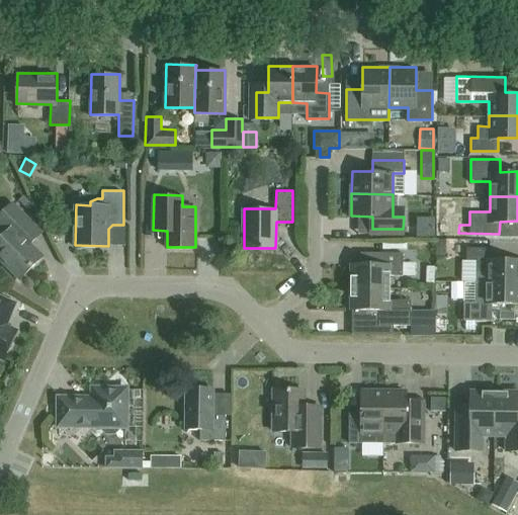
[(41,231),(12,201),(0,213),(0,225),(6,231),(0,237),(0,257),(20,277),(42,255),(30,242),(41,231)]
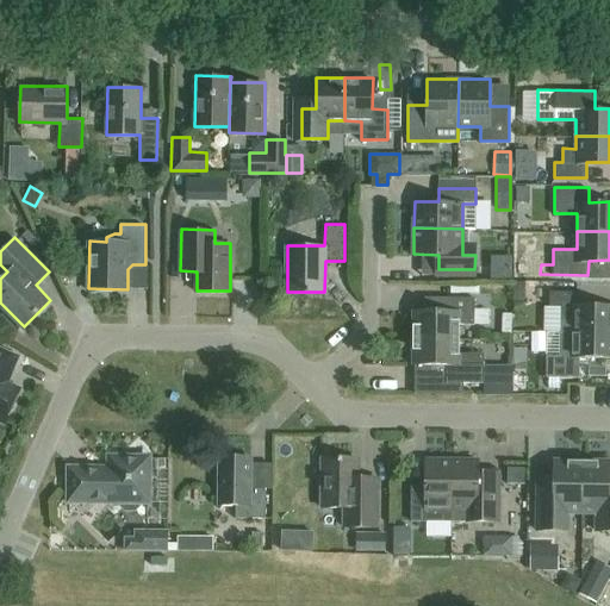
[(511,254),(491,254),(491,277),(511,279),(511,254)]
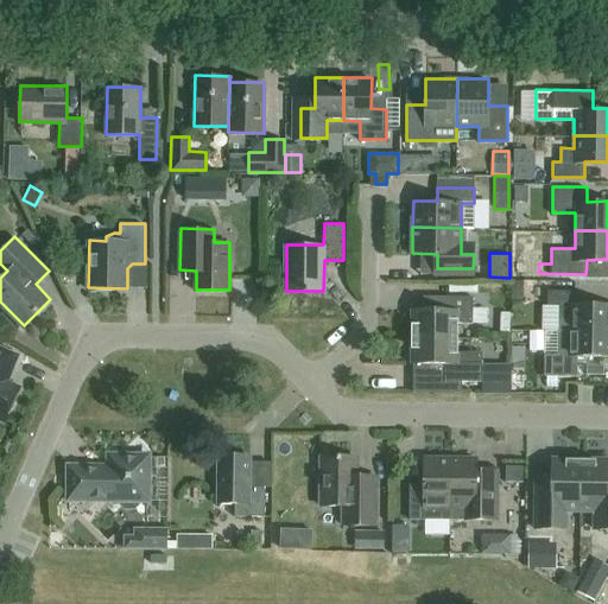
[(521,297),(521,279),(511,279),(511,297),(521,297)]
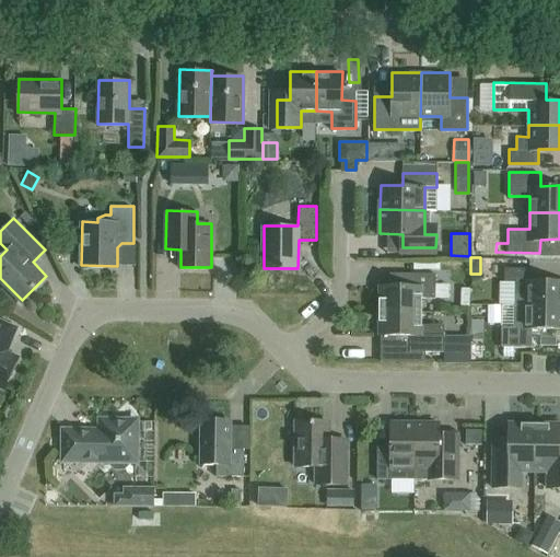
[(514,303),(559,303),(559,280),(531,280),(531,267),(504,266),(504,280),(515,280),(514,303)]
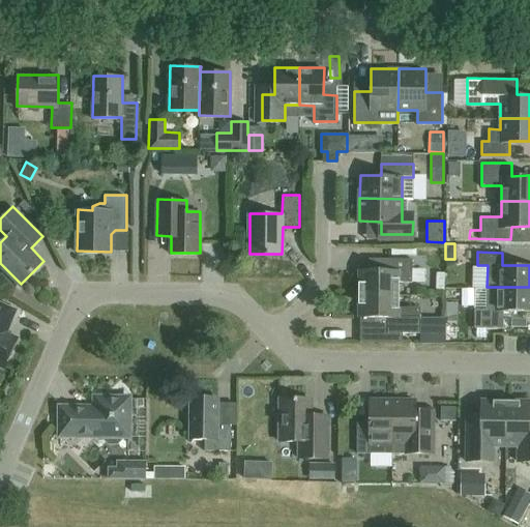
[(359,293),(399,293),(399,281),(412,281),(412,257),(387,257),(387,269),(359,269),(359,293)]
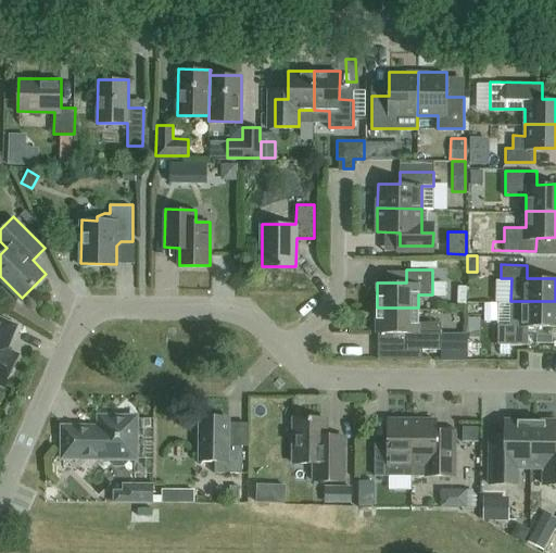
[(555,301),(510,301),(510,324),(496,324),(496,341),(528,342),(528,325),(555,325),(555,301)]
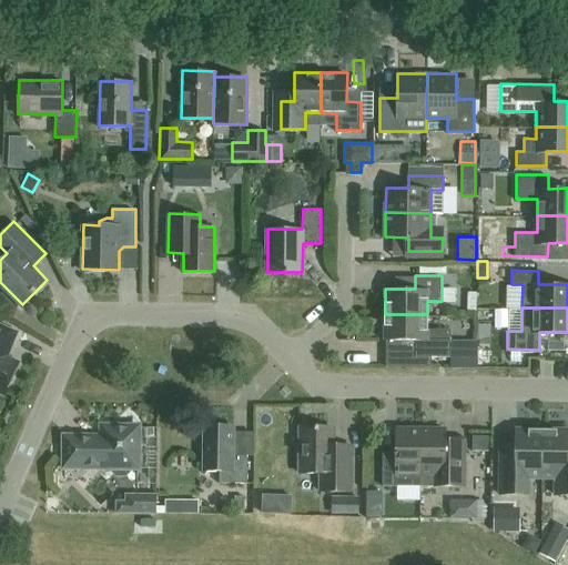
[(479,329),(479,309),(464,309),(463,328),(479,329)]
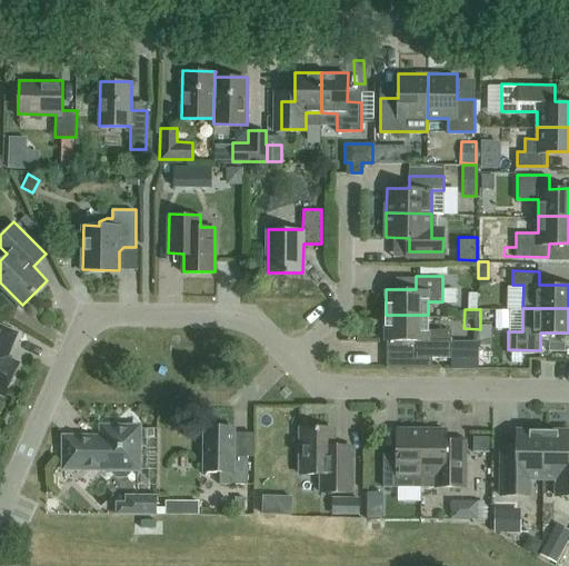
[(386,315),(385,339),(406,339),(405,365),(435,366),(435,356),(451,356),(451,328),(428,328),(428,315),(386,315)]
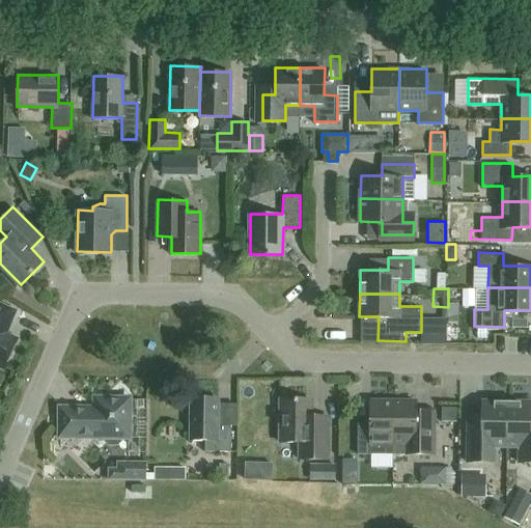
[(17,309),(0,301),(0,365),(4,368),(18,336),(6,332),(17,309)]
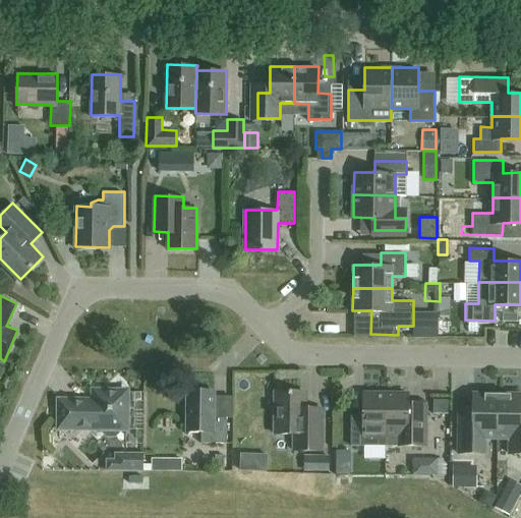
[(127,389),(93,389),(93,399),(58,398),(58,426),(103,427),(103,429),(107,434),(115,434),(119,429),(119,427),(127,427),(127,389)]
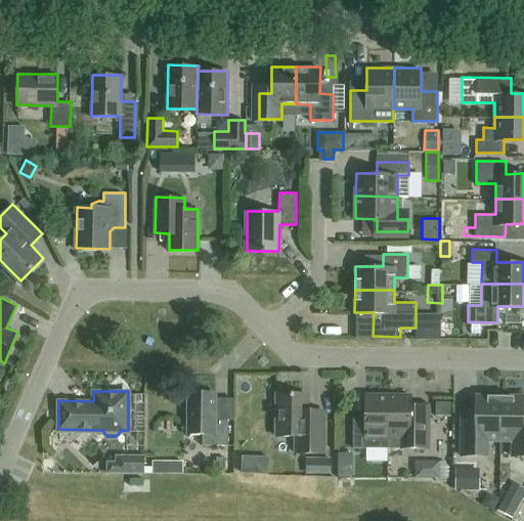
[(216,392),(188,392),(187,433),(203,433),(202,443),(228,444),(228,419),(215,418),(216,392)]
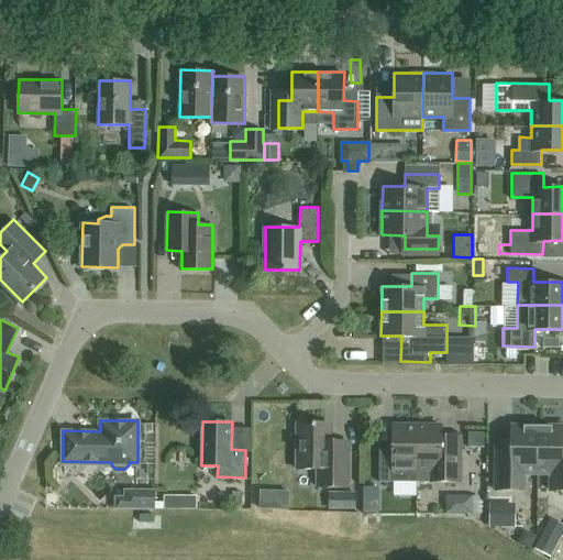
[(297,421),(297,467),(316,467),(316,485),(349,485),(349,439),(330,439),(331,421),(297,421)]
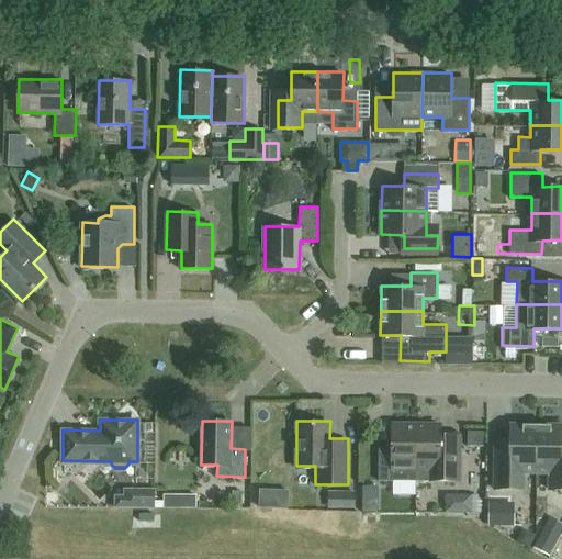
[(416,479),(416,423),(392,423),(392,445),(379,445),(378,480),(416,479)]
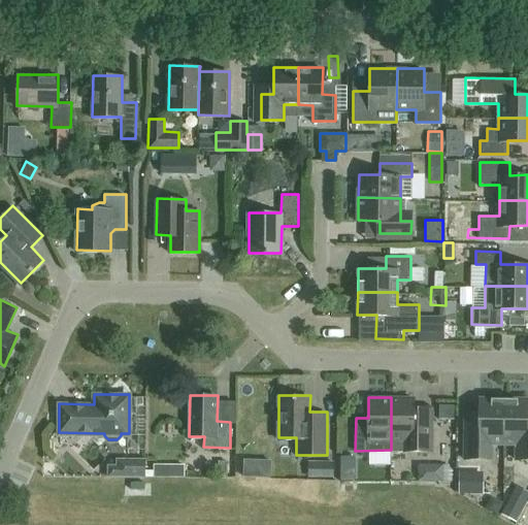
[(391,397),(391,450),(431,451),(432,419),(432,406),(414,406),(414,397),(391,397)]
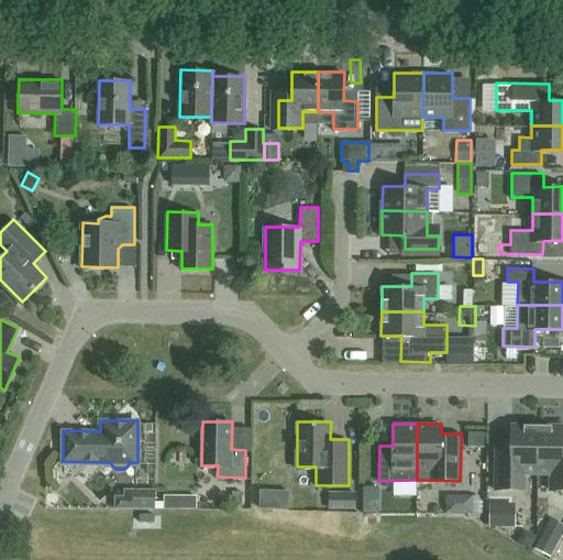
[(537,471),(538,425),(511,425),(510,458),(495,457),(495,487),(523,489),(523,471),(537,471)]
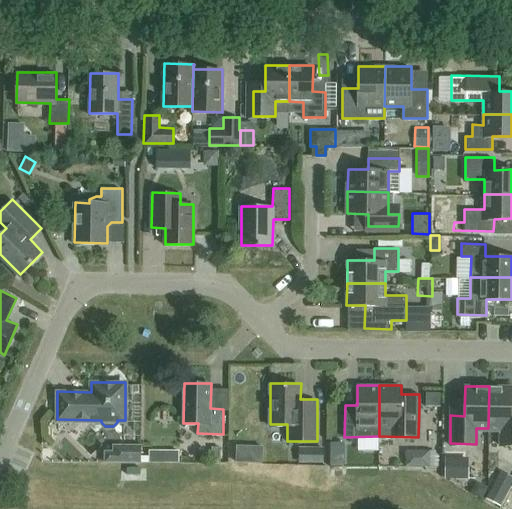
[(511,386),(489,386),(488,428),(500,429),(500,444),(511,444),(511,386)]
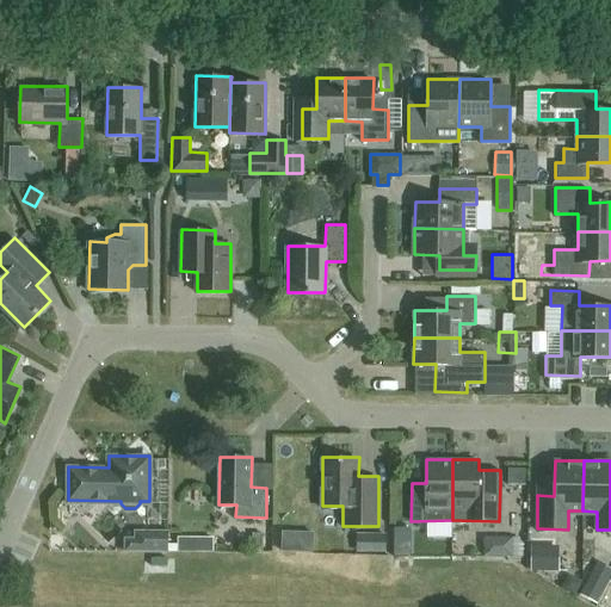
[(167,530),(149,528),(149,547),(167,549),(167,530)]
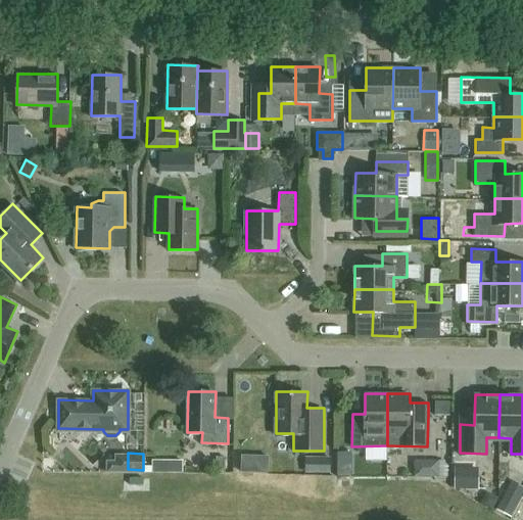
[(224,455),(215,455),(215,471),(224,471),(224,455)]
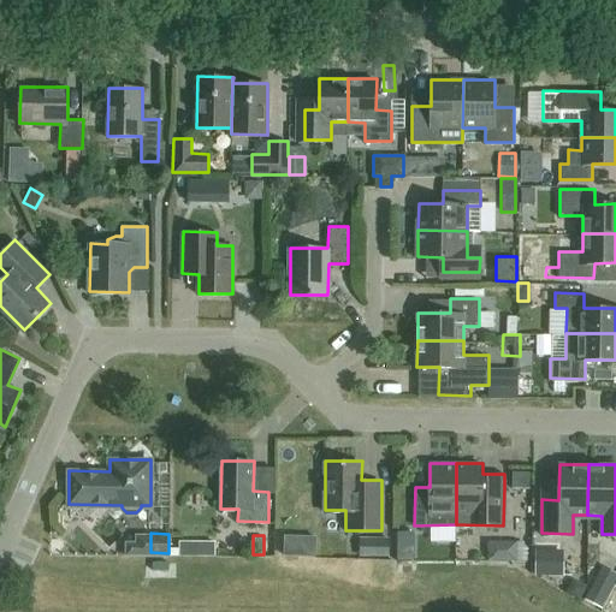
[(178,538),(177,553),(214,554),(214,539),(178,538)]
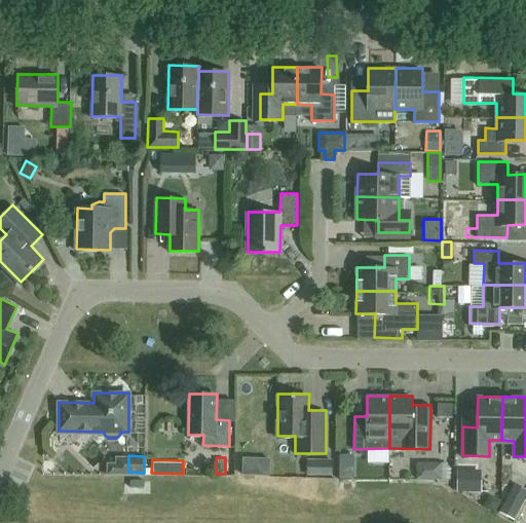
[(331,459),(312,459),(312,474),(331,474),(331,459)]
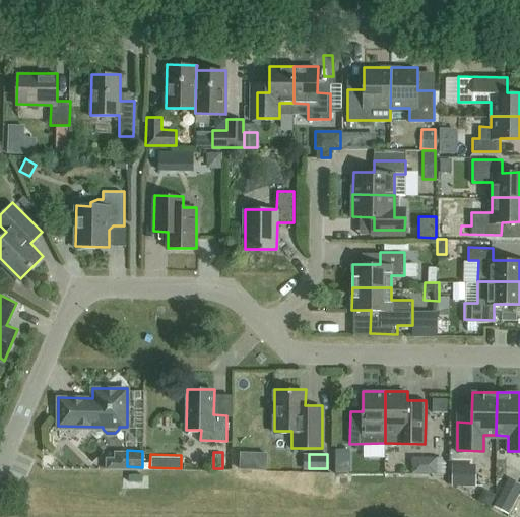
[(436,455),(411,455),(411,470),(436,470),(436,455)]
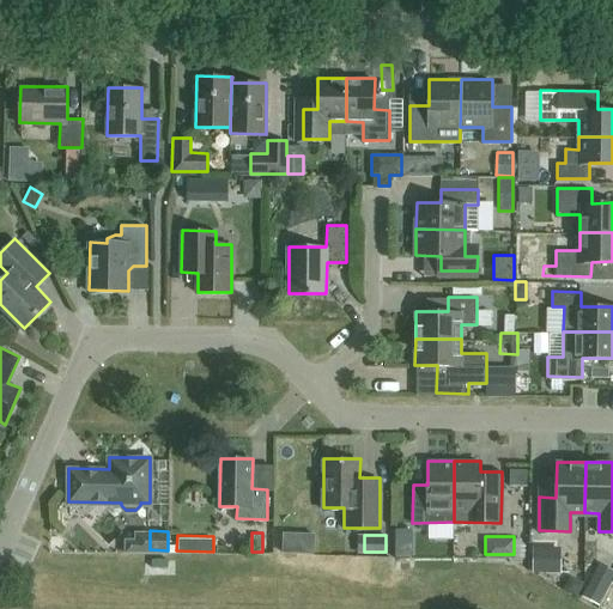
[(560,547),(533,547),(533,568),(560,570),(560,547)]
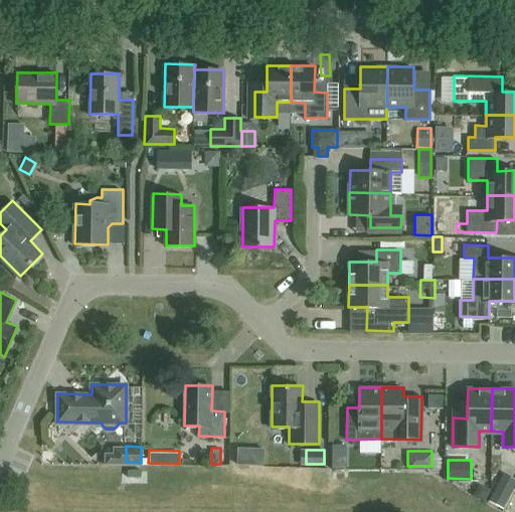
[(512,488),(499,482),(489,500),(502,507),(512,488)]
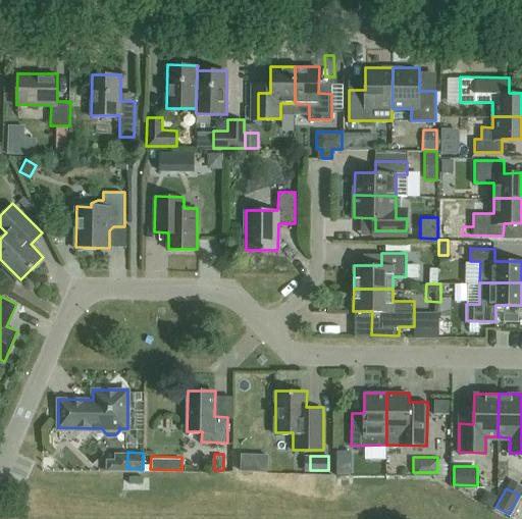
[(497,496),(485,489),(479,500),(490,506),(497,496)]
